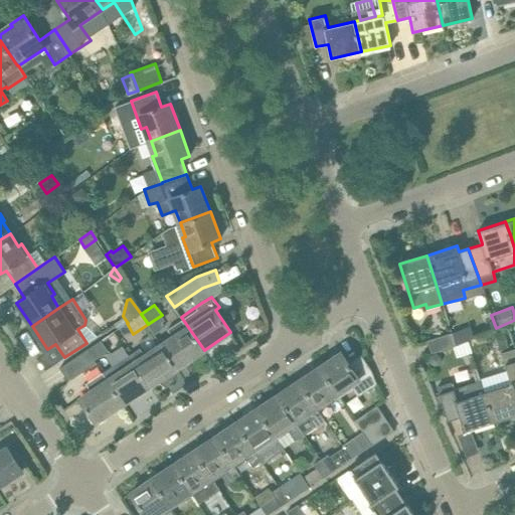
[(204,350),(181,317),(180,317),(187,327),(161,345),(177,368),(204,350)]
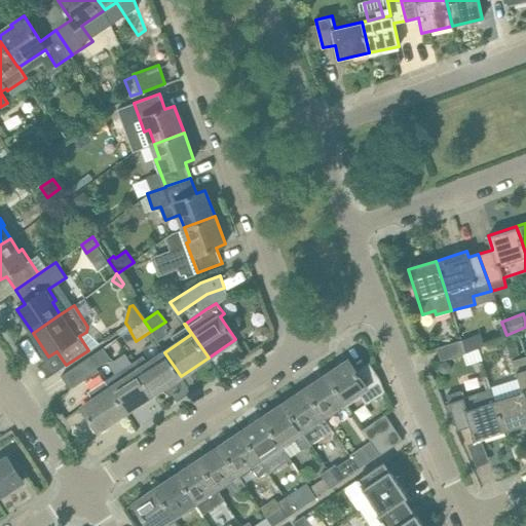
[(441,361),(466,352),(461,339),(437,347),(441,361)]
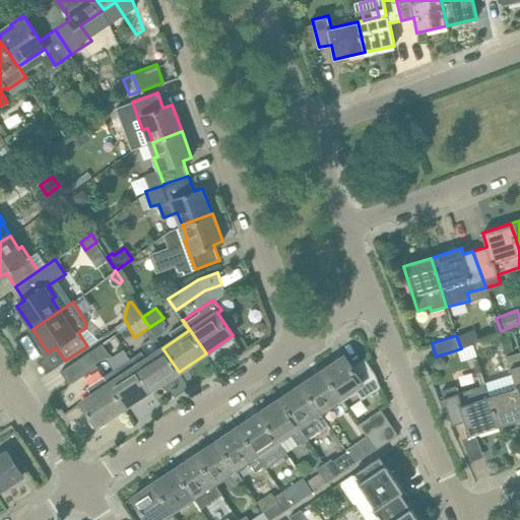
[(95,364),(110,354),(103,343),(87,353),(96,367),(96,366),(95,364)]
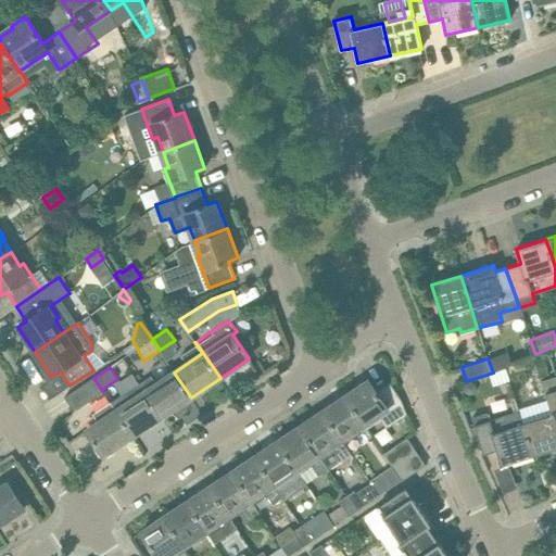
[(147,391),(140,382),(139,383),(162,416),(191,397),(174,373),(147,391)]
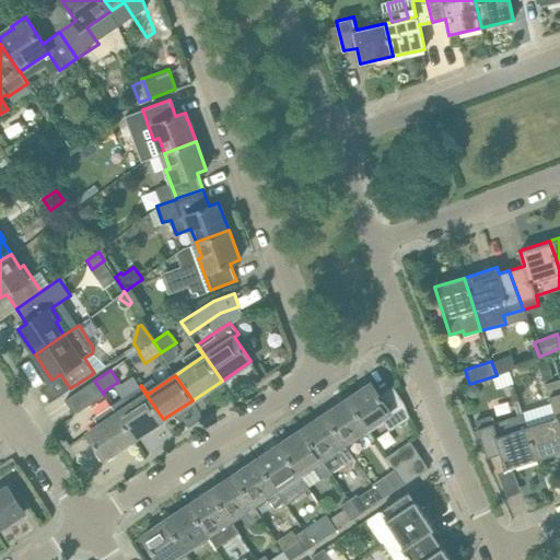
[(559,380),(545,385),(549,397),(556,420),(527,429),(534,451),(537,459),(559,451),(559,380)]
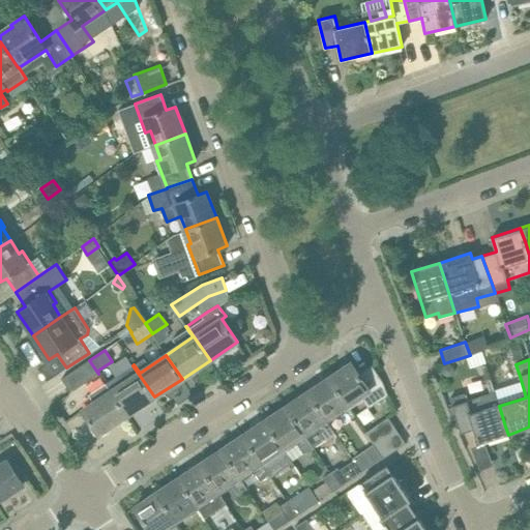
[(89,360),(79,366),(61,378),(70,392),(88,381),(98,374),(89,360)]
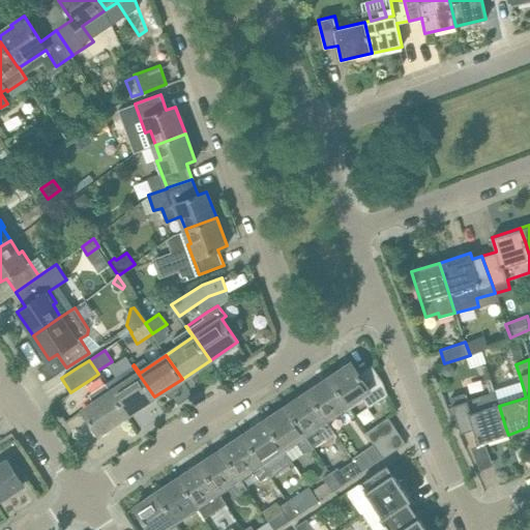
[(359,374),(351,362),(330,376),(350,406),(360,398),(367,408),(388,394),(382,381),(372,365),(359,374)]
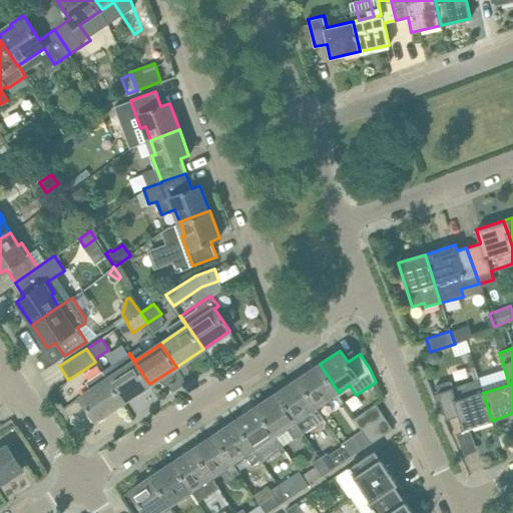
[(431,352),(429,356),(430,361),(434,363),(438,362),(441,358),(440,354),(436,351),(431,352)]
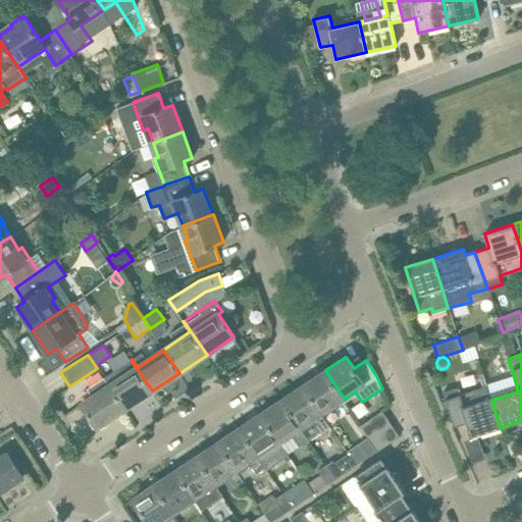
[(131,360),(104,377),(124,409),(152,390),(131,360)]
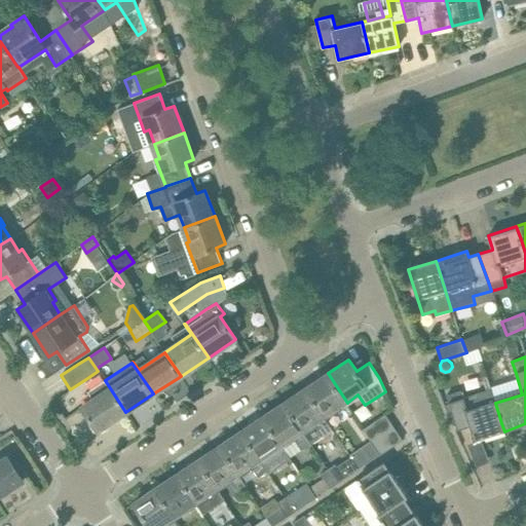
[(347,403),(328,373),(306,387),(326,417),(328,420),(342,411),(339,408),(347,403)]
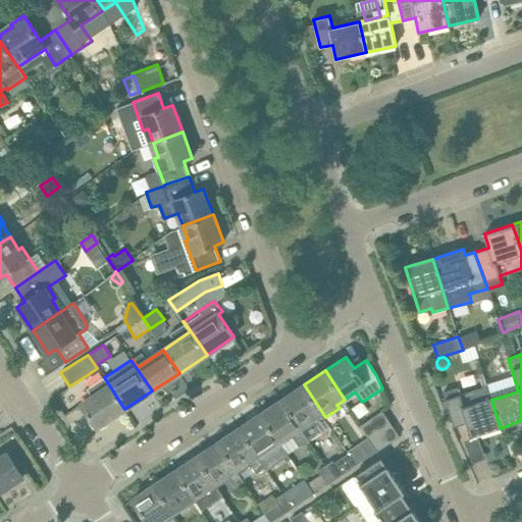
[(88,388),(93,397),(82,404),(97,427),(124,409),(104,377),(88,388)]
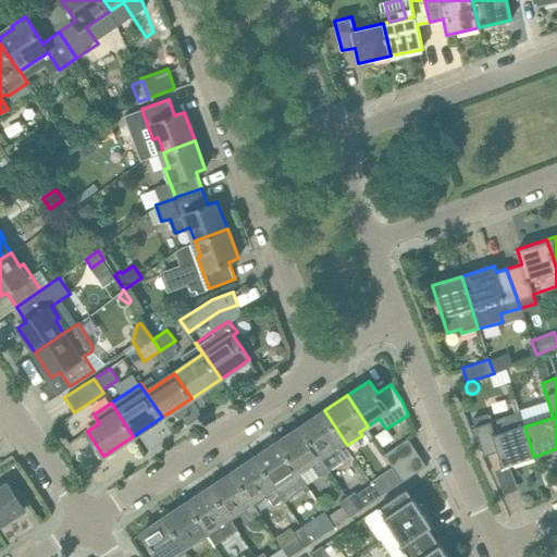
[(345,442),(324,410),(302,425),(323,457),(345,442)]
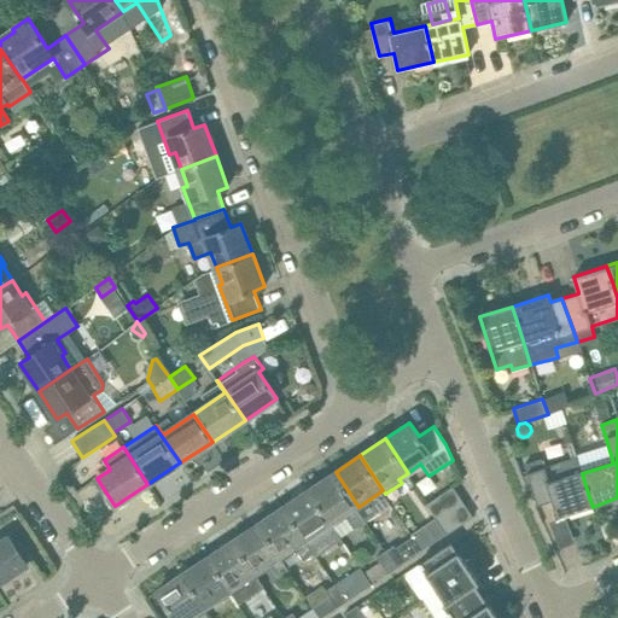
[(525,464),(537,505),(552,500),(558,518),(593,507),(589,497),(582,473),(581,473),(577,460),(576,458),(544,466),(542,458),(525,464)]
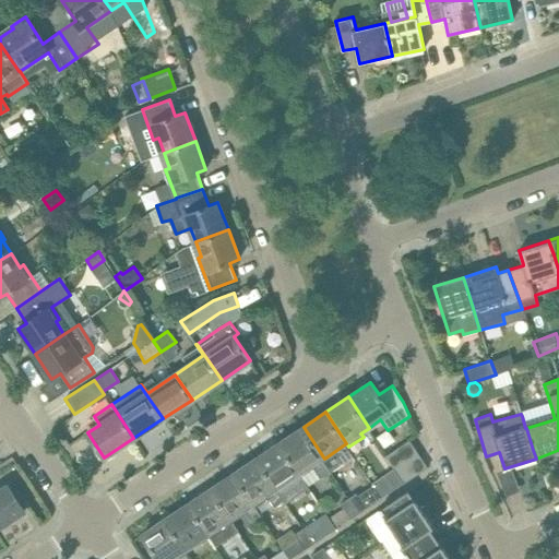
[(324,459),(304,427),(281,442),(301,473),(304,477),(314,470),(320,477),(330,471),(322,460),(324,459)]
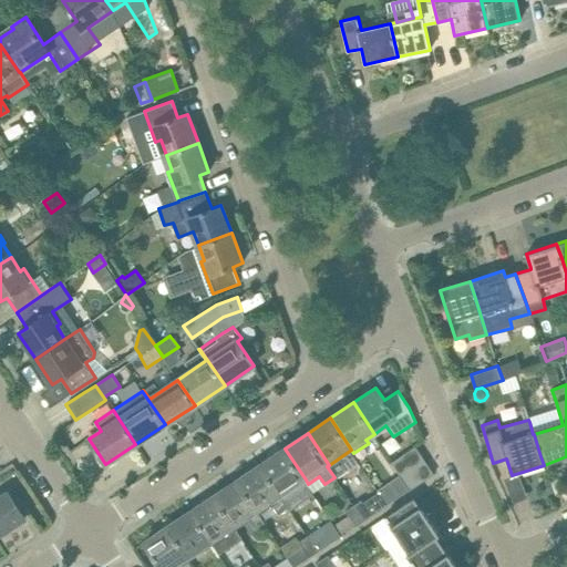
[(415,446),(397,459),(391,463),(400,475),(401,477),(402,476),(401,476),(424,461),(415,446)]
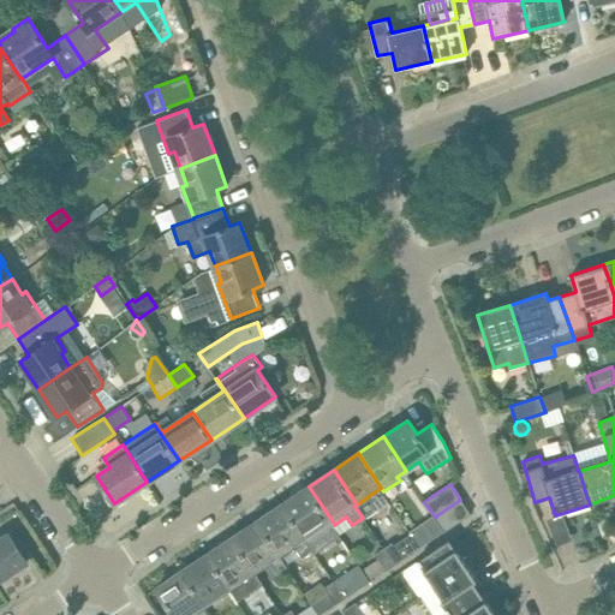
[(332,520),(309,487),(284,503),(306,538),(309,542),(321,535),(327,543),(339,535),(329,521),(332,520)]
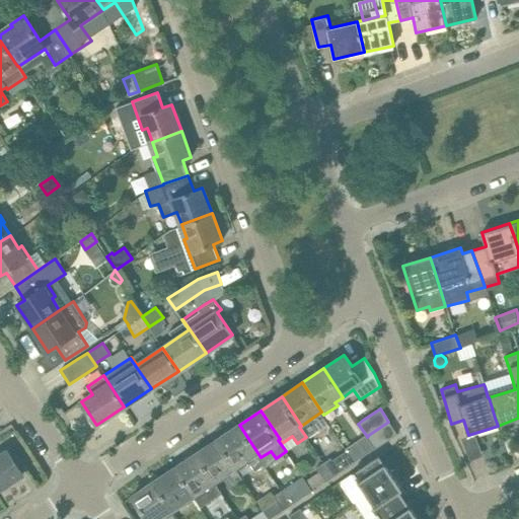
[(376,448),(397,434),(388,422),(367,436),(368,436),(376,448)]
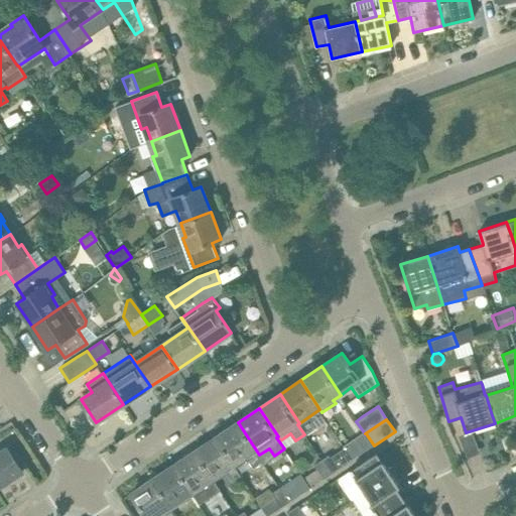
[(257,452),(238,422),(217,436),(236,466),(247,458),(254,468),(262,462),(255,453),(257,452)]
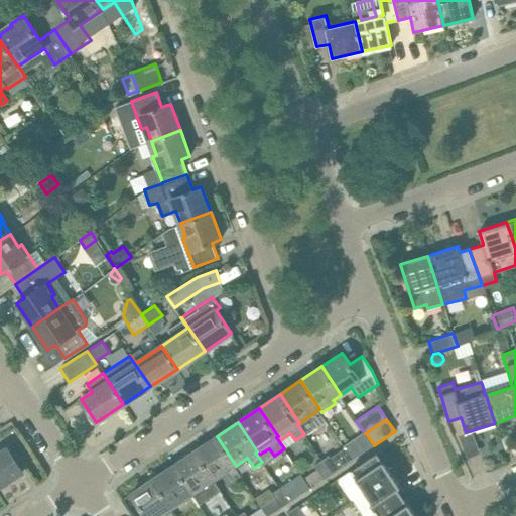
[(364,432),(344,445),(352,460),(374,445),(366,433),(365,434),(364,432)]
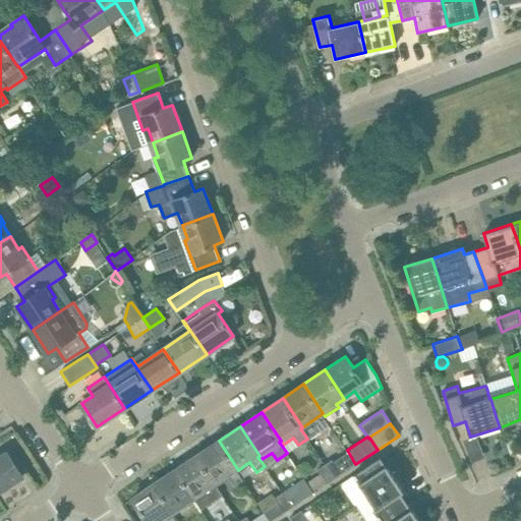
[(238,470),(219,441),(197,455),(217,484),(229,476),(234,485),(243,480),(237,471),(238,470)]
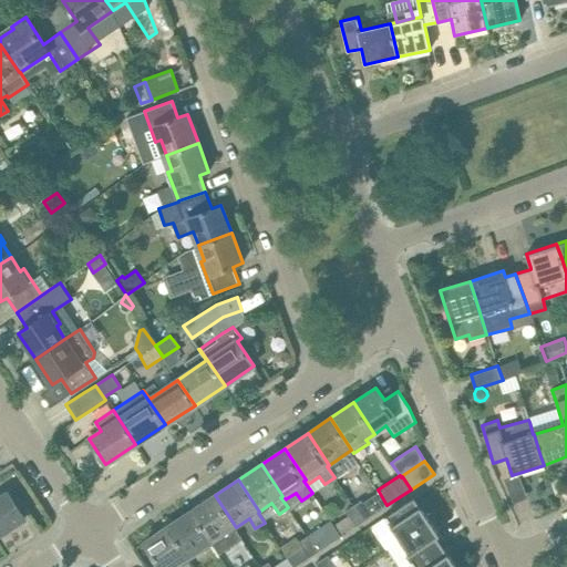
[(19,509),(8,492),(0,496),(0,534),(26,518),(19,509)]
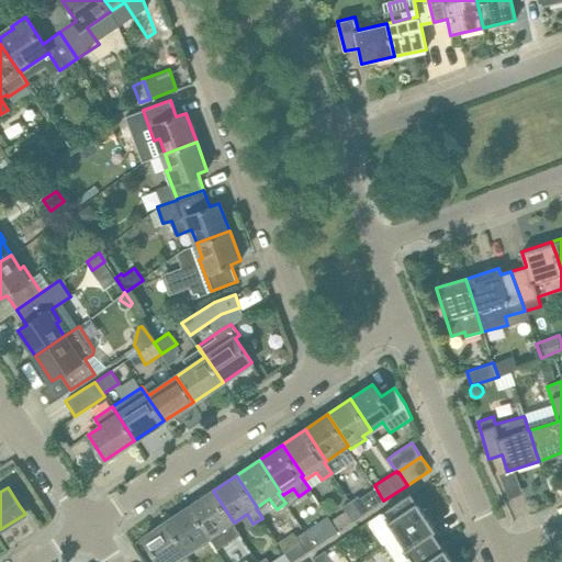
[(234,523),(213,491),(190,506),(211,538),(217,549),(239,534),(233,523),(234,523)]
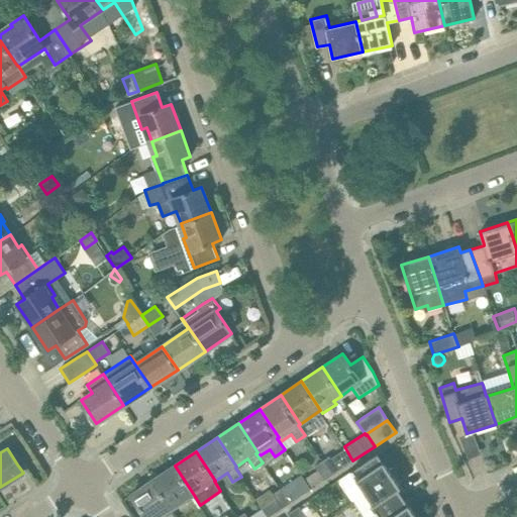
[(365,492),(391,474),(378,453),(351,472),(363,489),(365,492)]
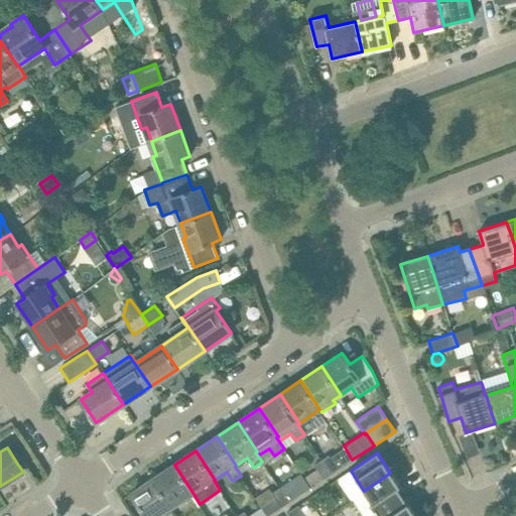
[(331,474),(338,469),(329,455),(321,459),(331,474)]
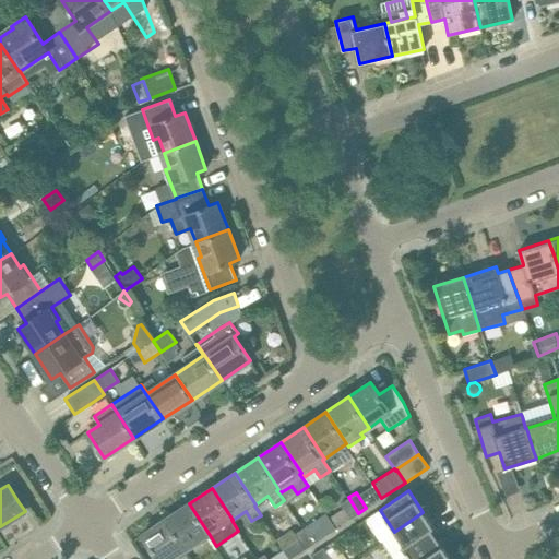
[(341,502),(344,508),(329,518),(335,527),(358,513),(348,497),(341,502)]
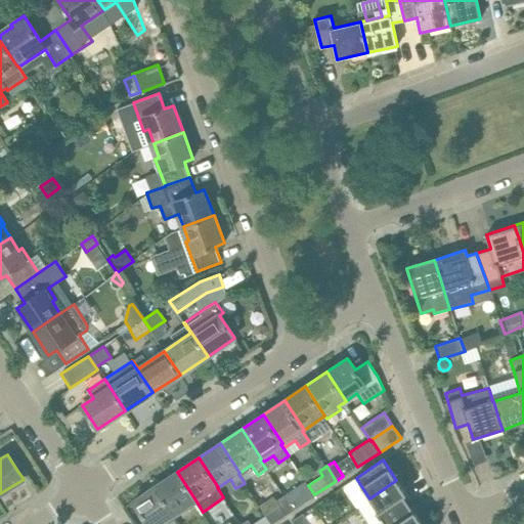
[(197,501),(177,472),(156,486),(176,517),(189,508),(188,507),(197,501)]
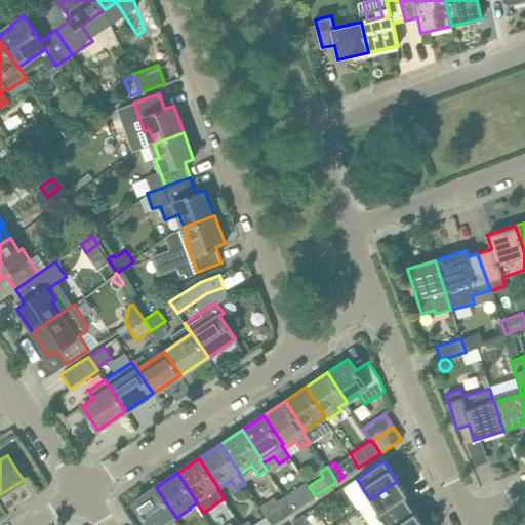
[(407,495),(397,481),(370,499),(380,514),(377,517),(380,522),(408,503),(404,497),(407,495)]
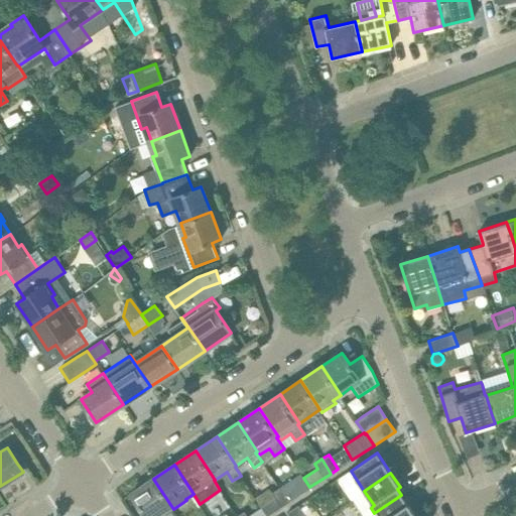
[(153,479),(131,494),(145,515),(162,515),(173,509),(153,479)]
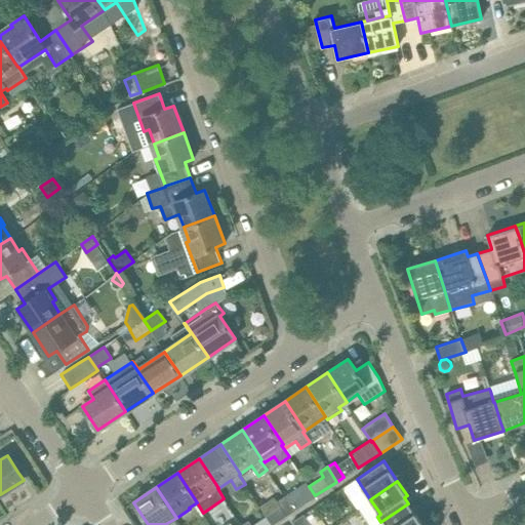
[(293,511),(301,506),(292,491),(284,495),(293,511)]
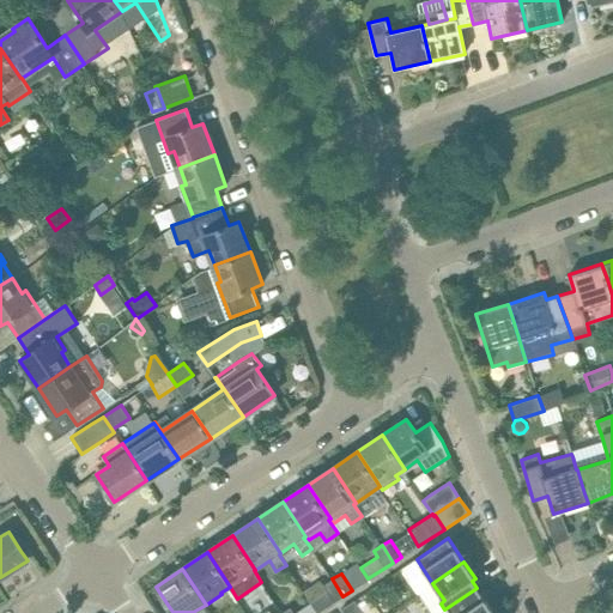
[(323,584),(331,595),(314,606),(319,612),(343,596),(332,578),(323,584)]
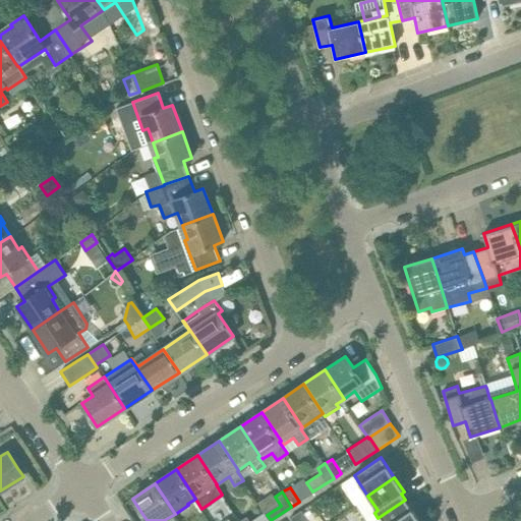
[(419,520),(405,500),(378,518),(380,520),(419,520)]
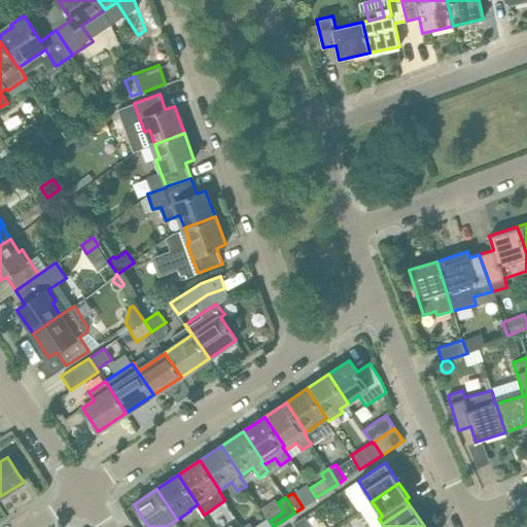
[(312,526),(305,516),(293,524),(295,526),(312,526)]
